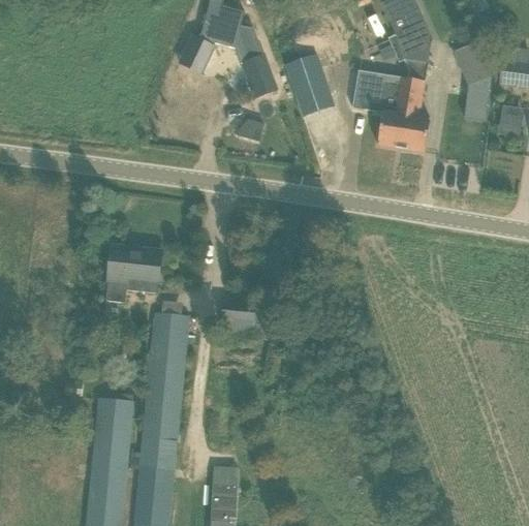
[(235,45),(247,49),(253,24),(242,22),(246,8),(222,2),(222,0),(210,0),(200,37),(235,47),(235,45)]
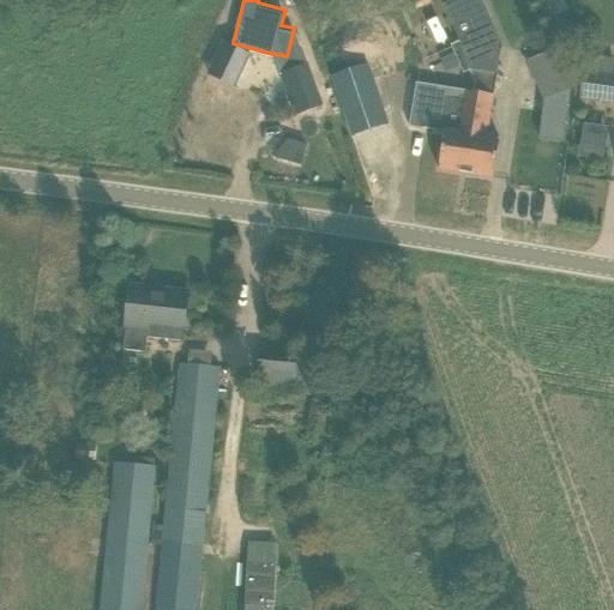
[(366,2),(369,10),(390,1),(389,0),(349,0),(353,7),(366,2)]
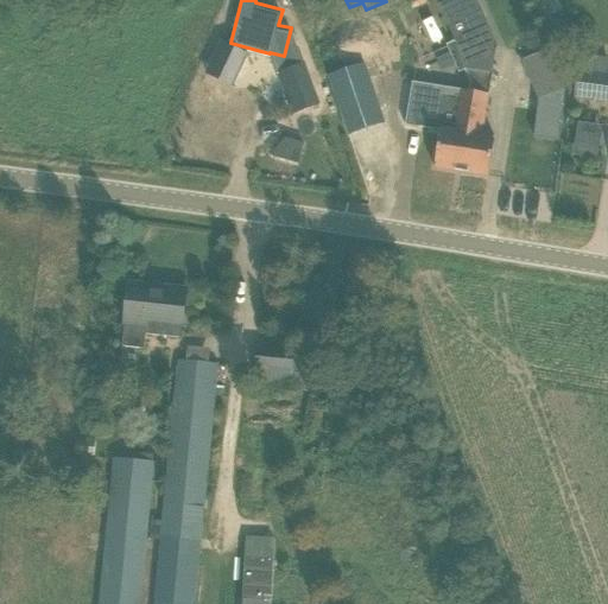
[(506,0),(504,16),(519,19),(523,0),(506,0)]
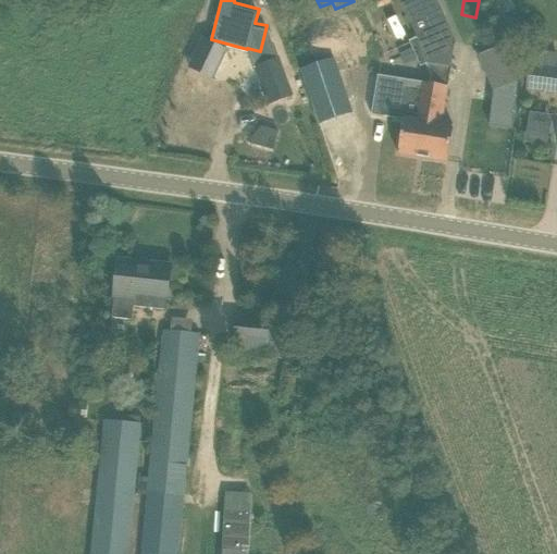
[(452,40),(419,35),(430,72),(433,81),(434,83),(444,85),(452,40)]
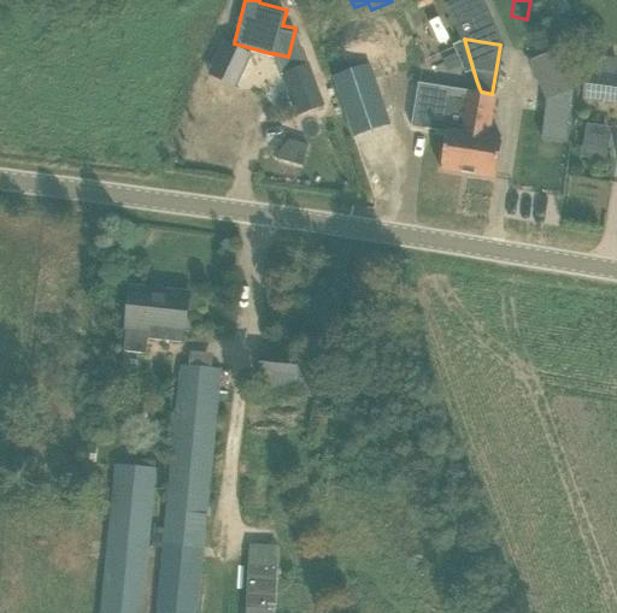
[(574,88),(557,47),(529,59),(546,99),(541,137),(568,141),(574,88)]
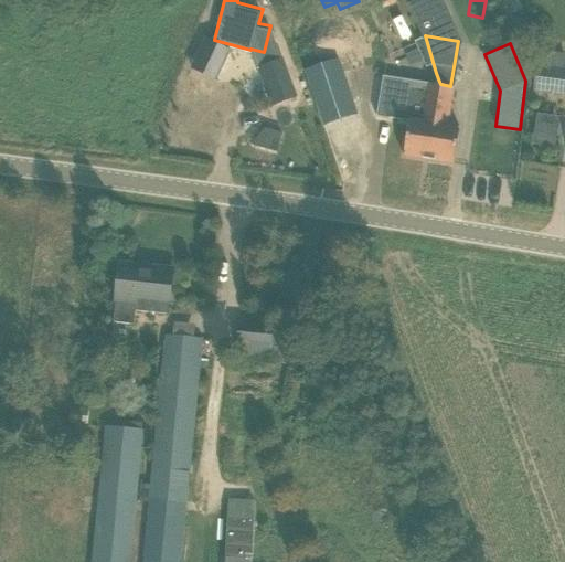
[(260,55),(273,93),(290,87),(278,49),(260,55)]
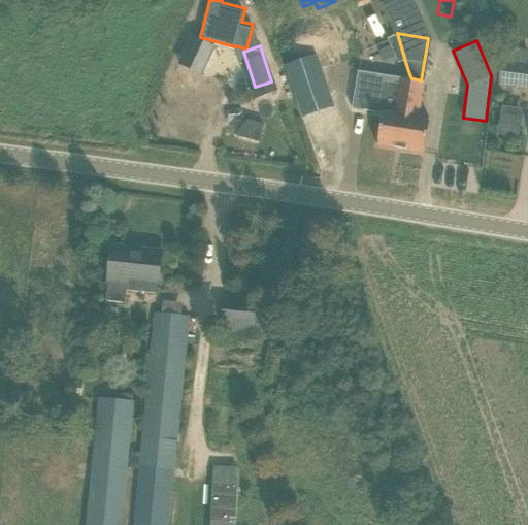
[(527,62),(526,63),(527,50),(503,46),(499,80),(527,84),(527,62)]
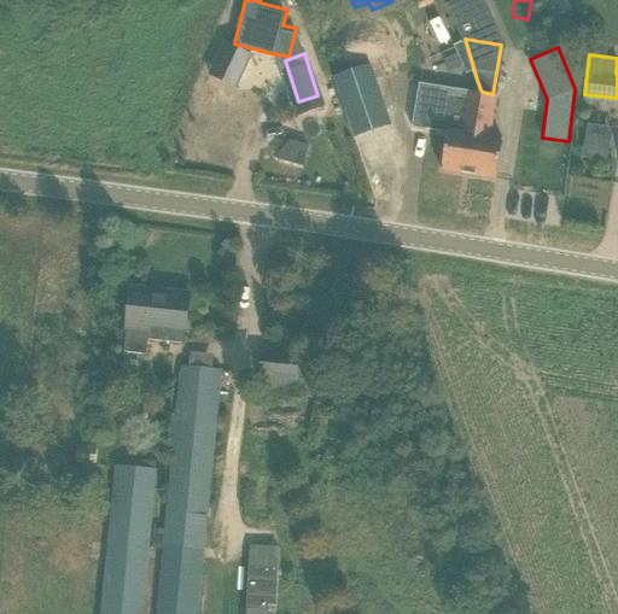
[(371,62),(334,75),(356,134),(392,121),(371,62)]
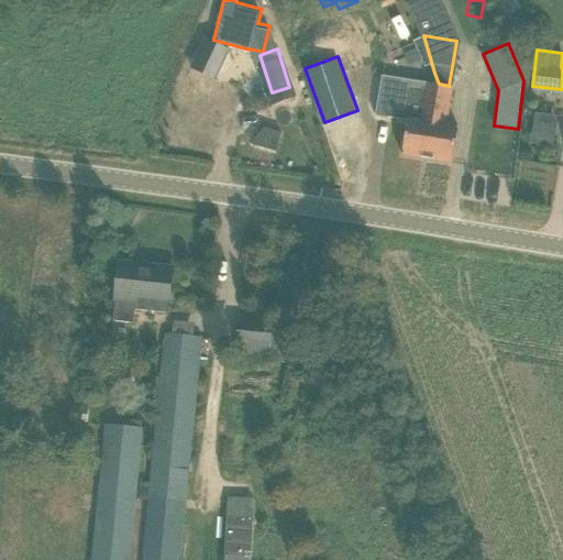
[(381,79),(375,113),(392,116),(393,109),(408,111),(407,118),(401,152),(424,155),(438,84),(439,84),(438,81),(433,81),(428,80),(382,73),(381,79)]
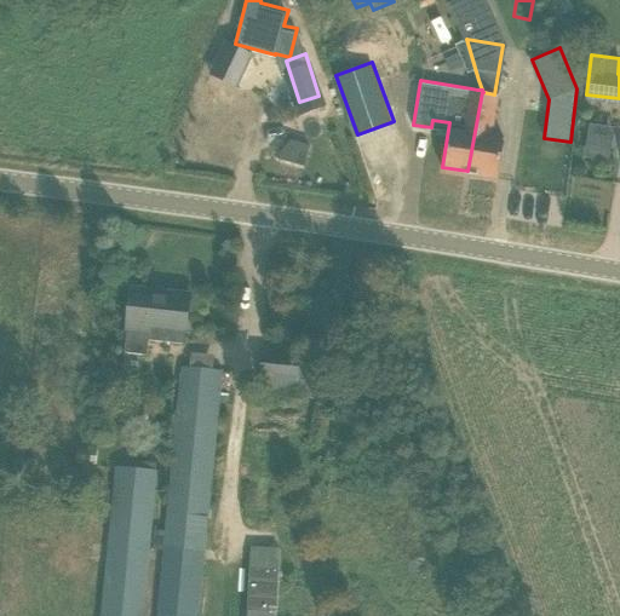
[(290,82),(270,86),(274,105),(293,101),(290,82)]
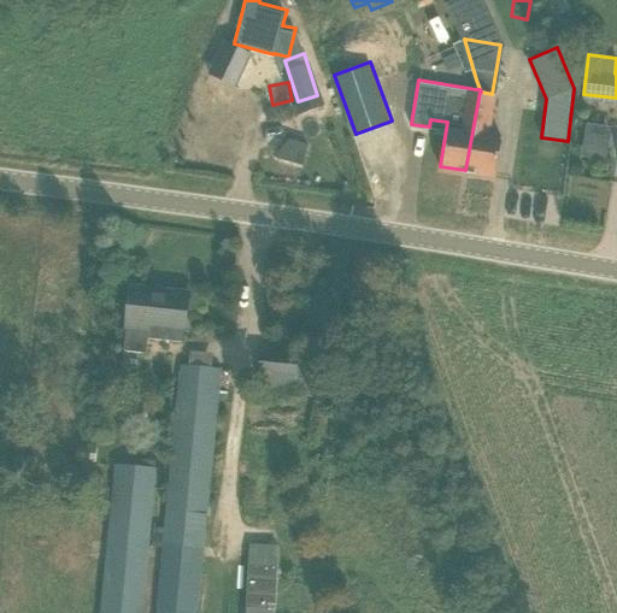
[(480,92),(465,170),(495,176),(501,139),(489,137),(485,136),(492,94),(481,92),(480,92)]
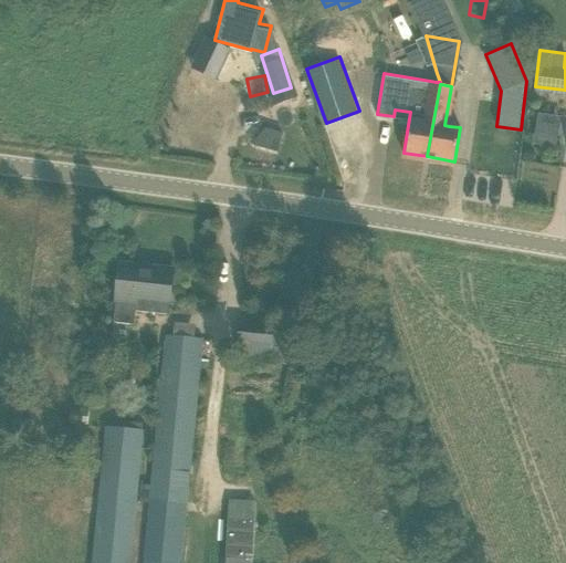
[(113,320),(134,322),(135,309),(168,313),(174,267),(119,260),(113,320)]
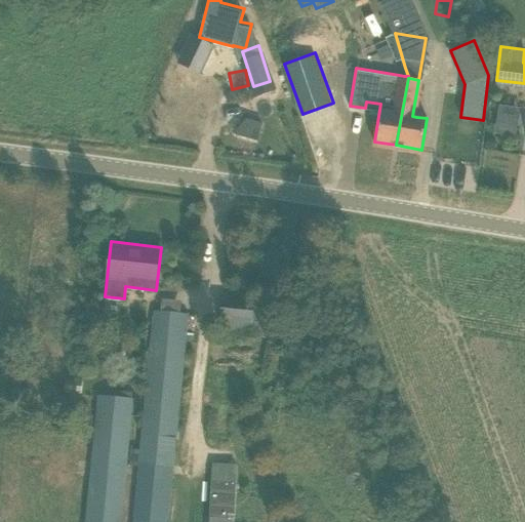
[(219,332),(276,336),(279,305),(221,299),(219,320),(219,332)]
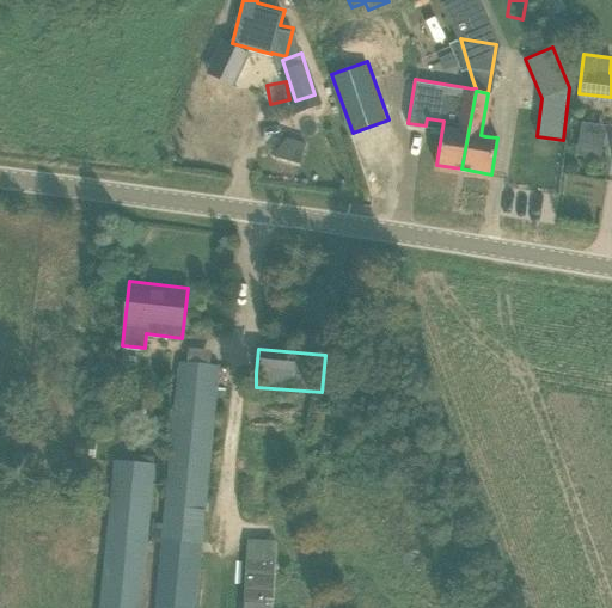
[(153,607),(196,607),(219,366),(181,363),(166,480),(155,480),(157,461),(111,461),(97,607),(142,607),(148,550),(159,551),(153,607)]
